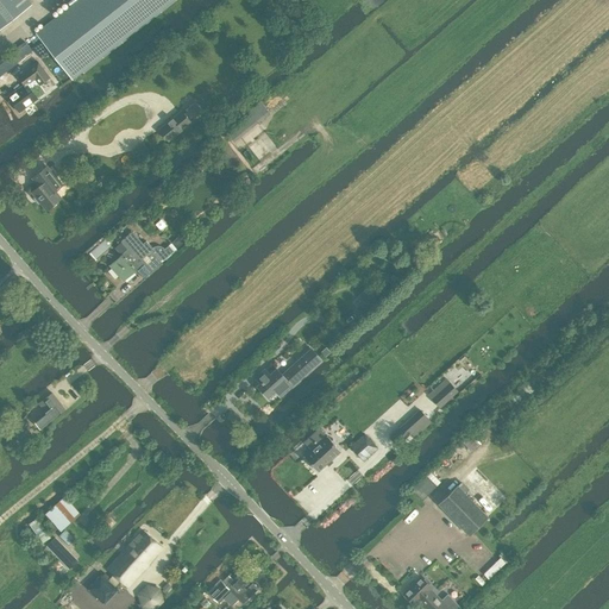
[(0,0),(0,23),(10,16),(29,2),(26,0),(0,0)]
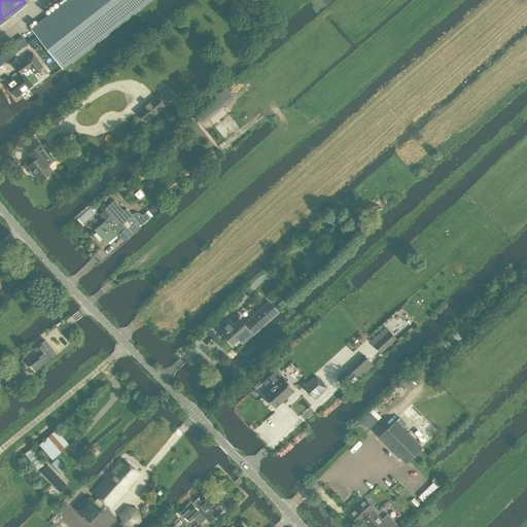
[(66,0),(31,28),(63,68),(150,0),(66,0)]
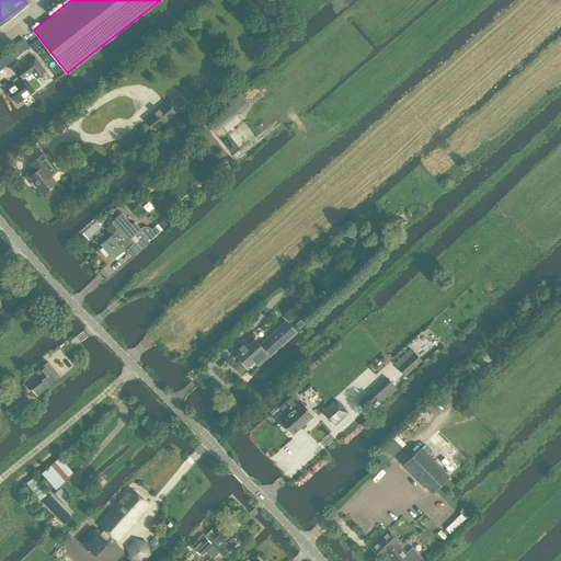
[(46,71),(35,57),(26,64),(16,70),(23,79),(32,72),(36,78),(46,71)]
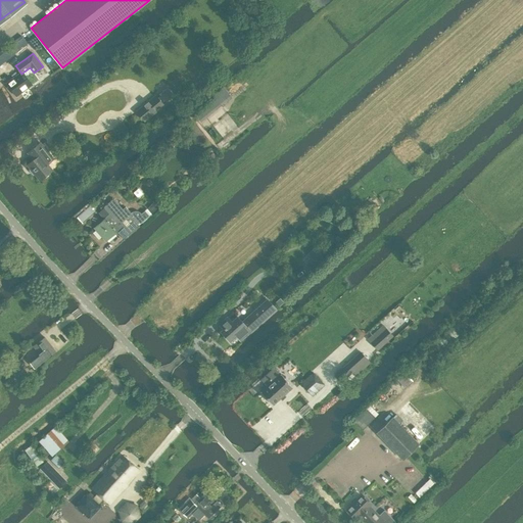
[(156,95),(136,111),(144,122),(164,105),(161,102),(164,100),(165,102),(174,95),(167,87),(158,94),(160,95),(157,97),(156,95)]
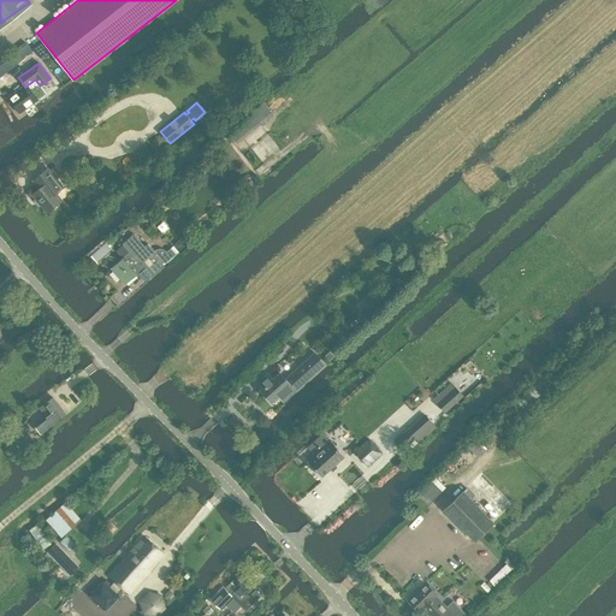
[(236,143),(273,114),(262,102),(250,112),(253,116),(229,135),(236,143)]
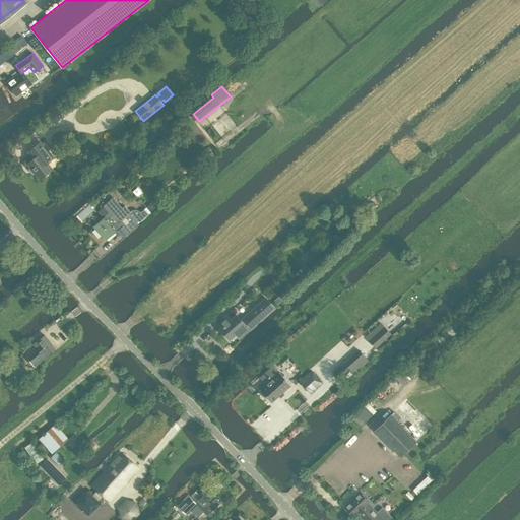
[(40,142),(27,151),(34,159),(27,164),(30,168),(28,169),(33,174),(35,173),(40,180),(52,170),(47,164),(53,158),(40,142)]
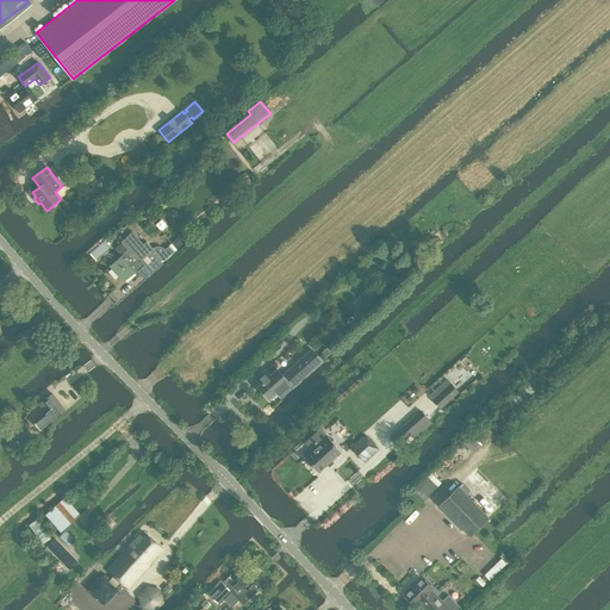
[(178,249),(190,237),(185,231),(173,243),(178,249)]
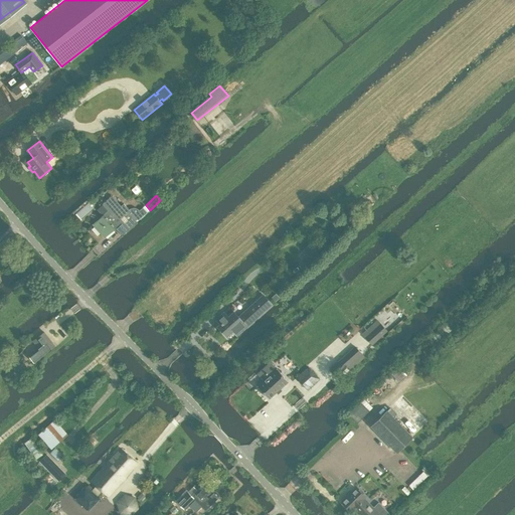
[(121,206),(112,196),(107,200),(105,201),(106,202),(104,204),(109,210),(93,224),(105,237),(121,223),(127,230),(138,220),(147,212),(143,208),(139,211),(139,210),(138,209),(137,209),(135,208),(133,208),(132,208),(131,208),(130,209),(129,210),(124,203),(121,206)]
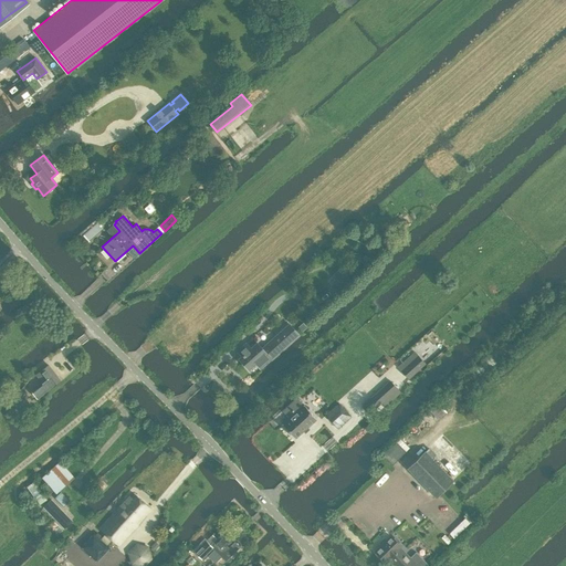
[(338,282),(332,289),(336,294),(352,280),(347,274),(338,282)]
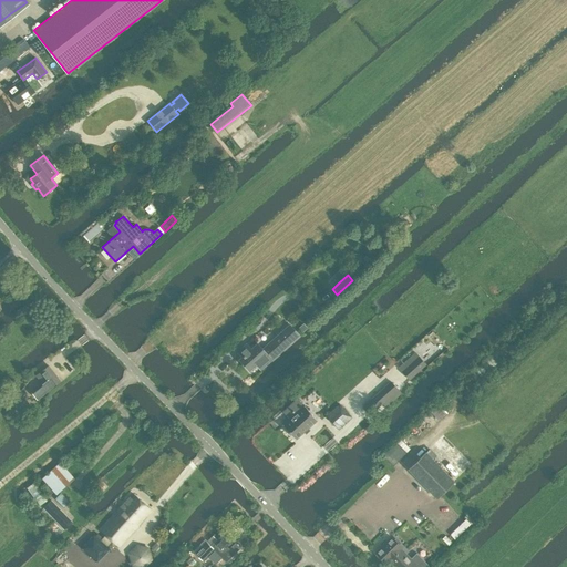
[(247,343),(239,350),(244,354),(239,359),(249,370),(256,363),(261,369),(299,334),(290,323),(263,348),(257,342),(251,348),(247,343)]
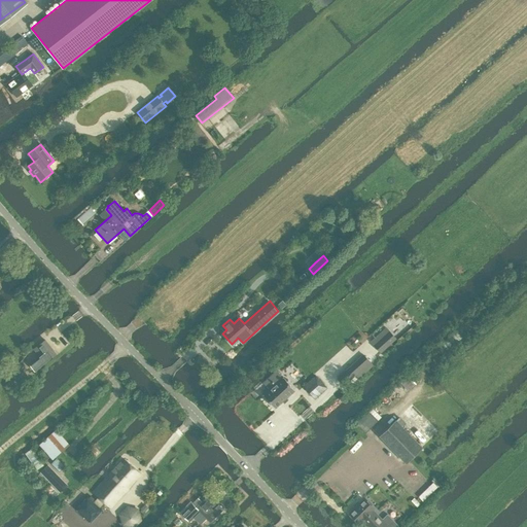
[(460,339),(475,326),(466,318),(453,331),(460,339)]
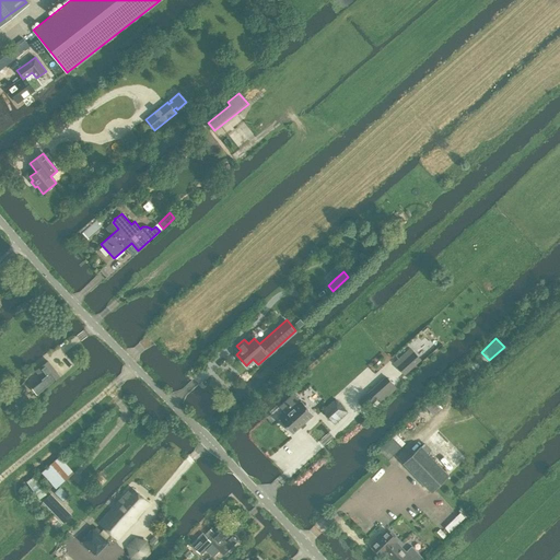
[(473,377),(489,362),(480,353),(465,370),(473,377)]
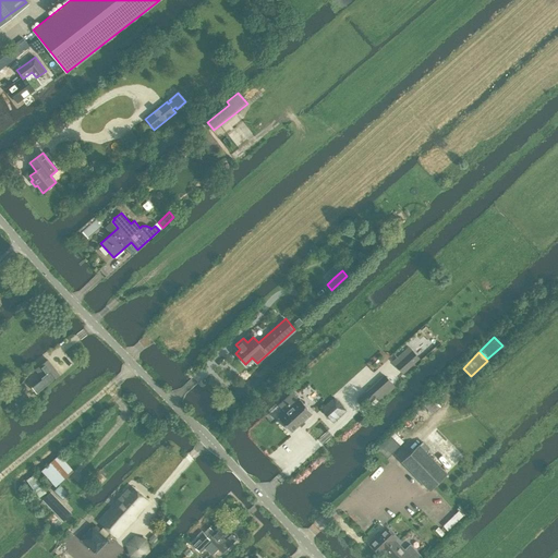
[(400,356),(392,362),(403,374),(416,362),(410,354),(403,360),(400,356)]
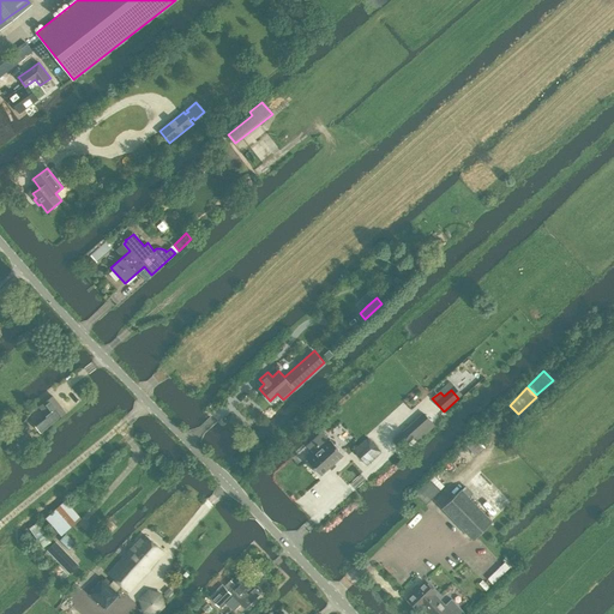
[(47,404),(49,405),(40,414),(37,411),(26,421),(37,435),(66,413),(54,398),(47,404)]
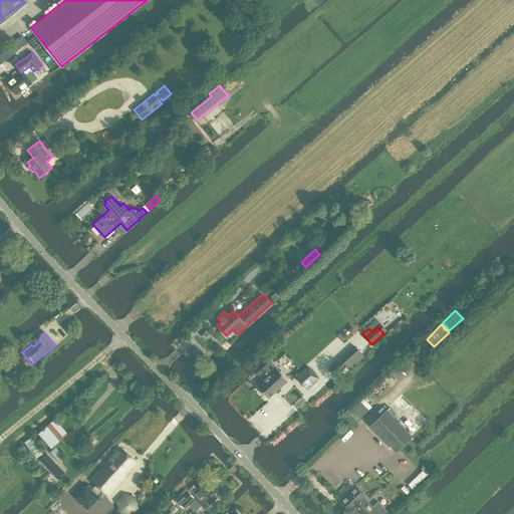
[(27,367),(20,358),(12,364),(20,373),(27,367)]
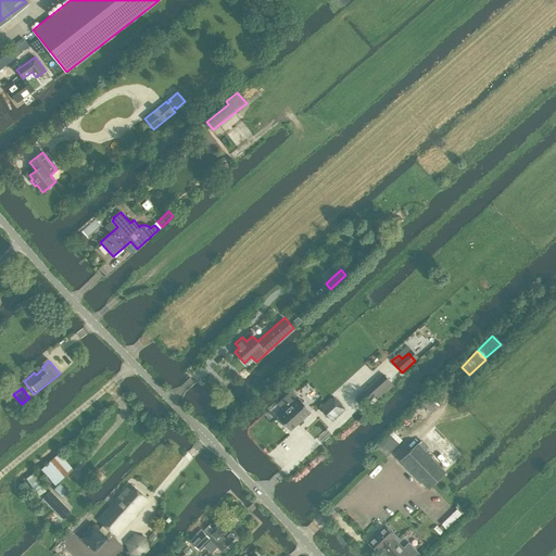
[(356,399),(363,407),(376,395),(369,388),(356,399)]
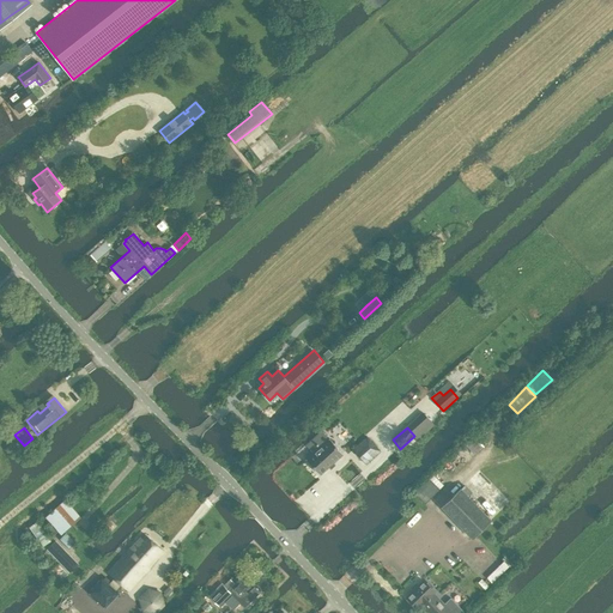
[(320,447),(305,460),(320,475),(344,454),(329,438),(328,438),(322,431),(313,439),(316,443),(316,444),(317,445),(320,447)]
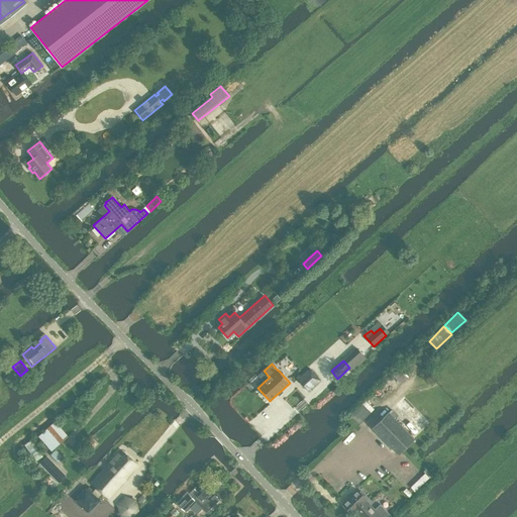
[(308,391),(321,381),(310,368),(298,379),(308,391)]
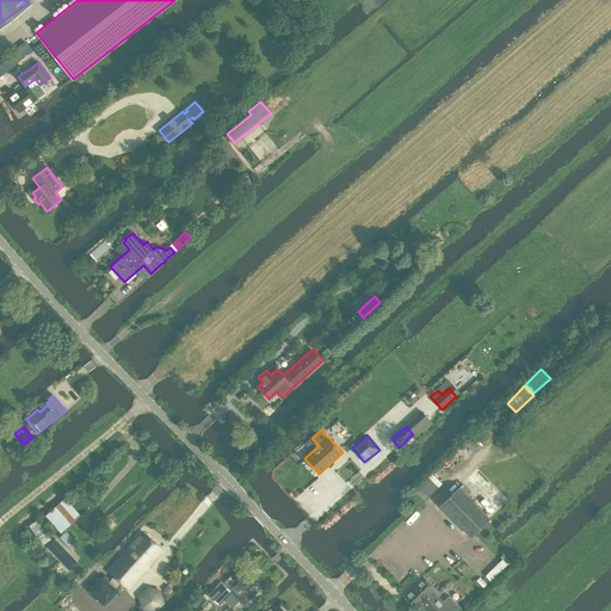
[(424,501),(437,488),(426,477),(413,492),(424,501)]
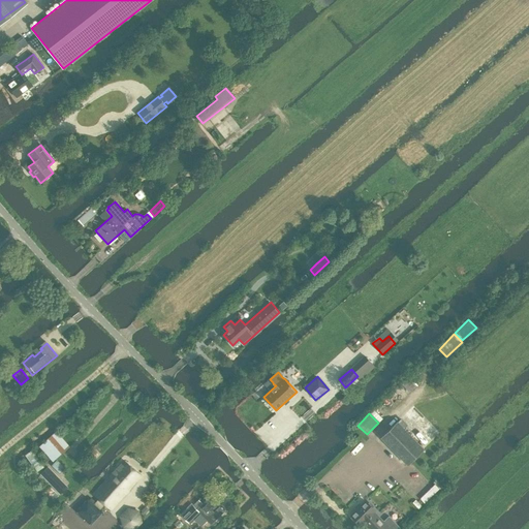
[(401,418),(381,438),(407,465),(424,448),(404,429),(407,425),(401,418)]
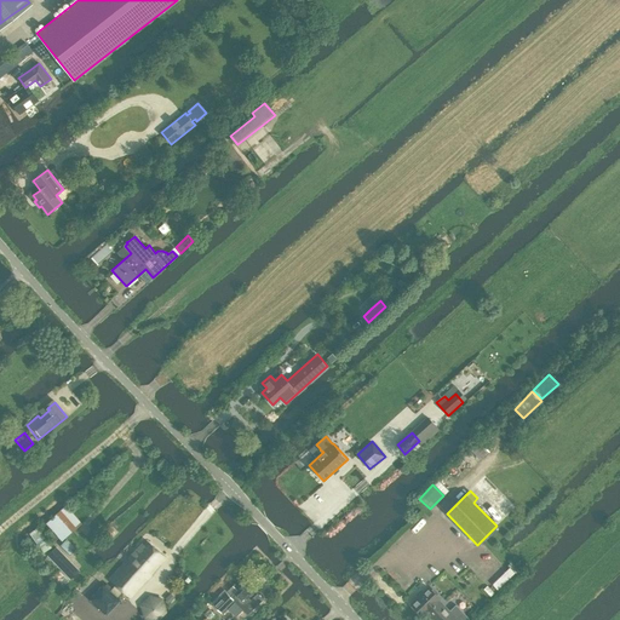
[(69,555),(75,549),(65,538),(81,523),(65,505),(46,523),(59,538),(56,543),(69,555)]
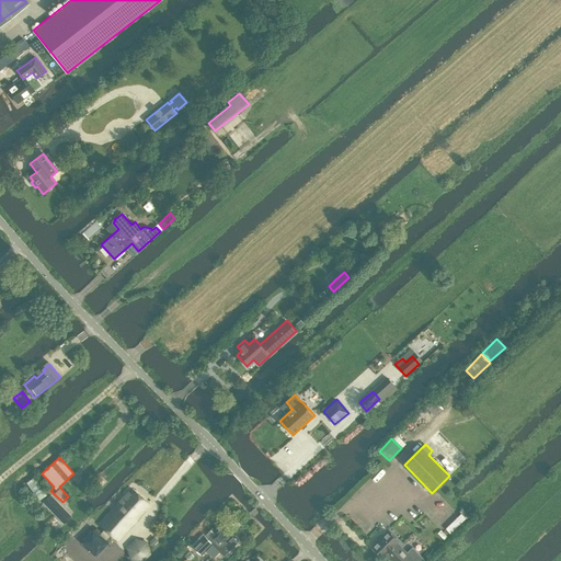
[(38,500),(46,495),(34,477),(26,482),(38,500)]
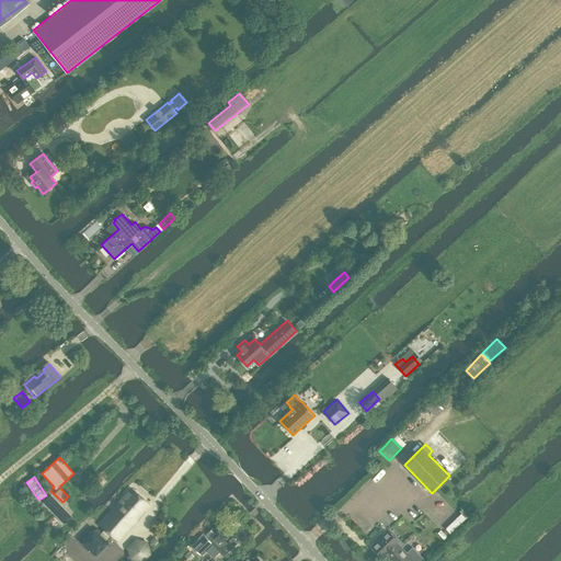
[(117,541),(150,504),(132,489),(99,524),(104,529),(100,534),(93,528),(80,541),(95,557),(109,544),(105,540),(111,535),(117,541)]
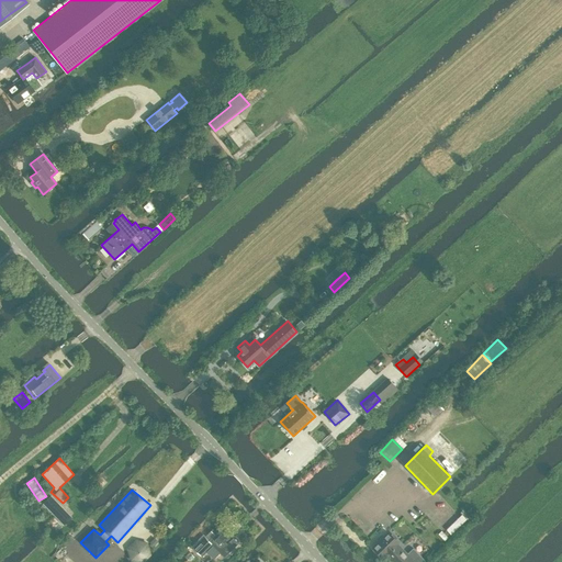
[(64,526),(72,517),(51,495),(43,503),(64,526)]
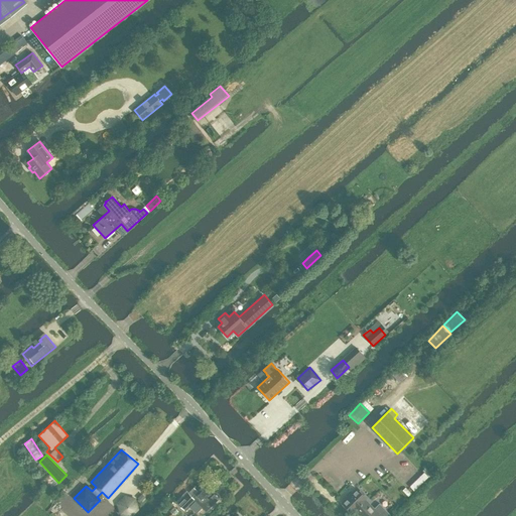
[(430,478),(432,476),(425,468),(422,470),(424,472),(409,487),(413,491),(428,476),(430,478)]
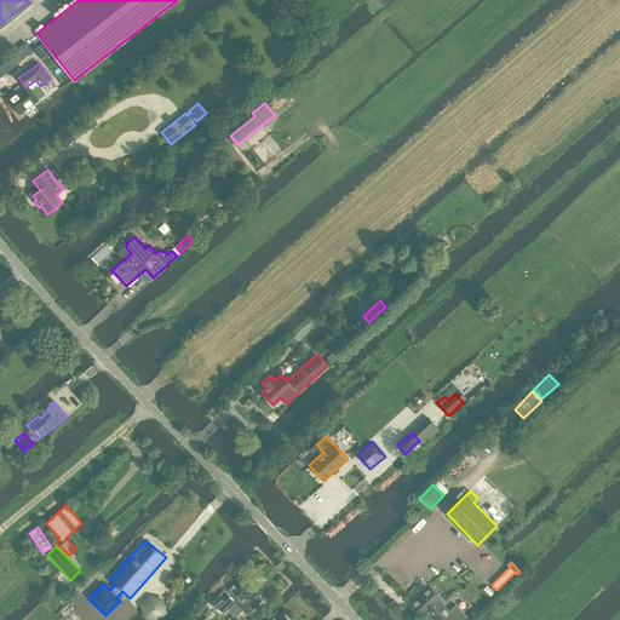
[(224,591),(212,603),(223,614),(231,606),(235,602),(247,615),(256,606),(248,597),(256,590),(247,580),(237,590),(230,597),(227,592),(224,591)]
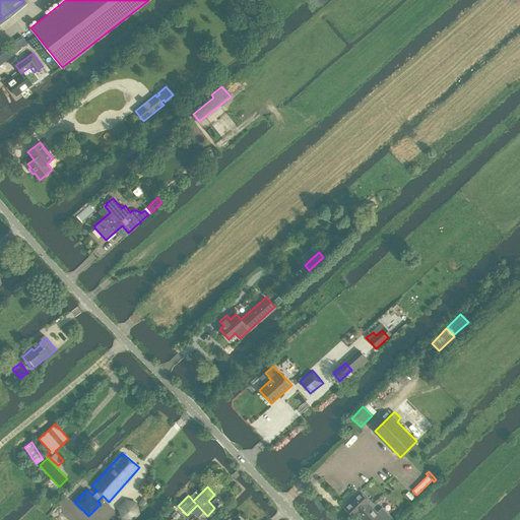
[(359,493),(344,507),(354,517),(356,514),(363,519),(381,519),(382,519),(383,519),(391,519),(393,518),(382,507),(377,513),(368,504),(369,503),(359,493)]
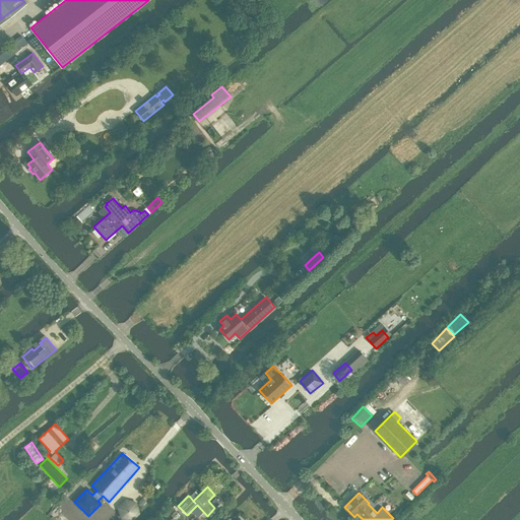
[(126,519),(132,519),(139,513),(136,502),(125,500),(117,507),(120,518),(126,519)]
